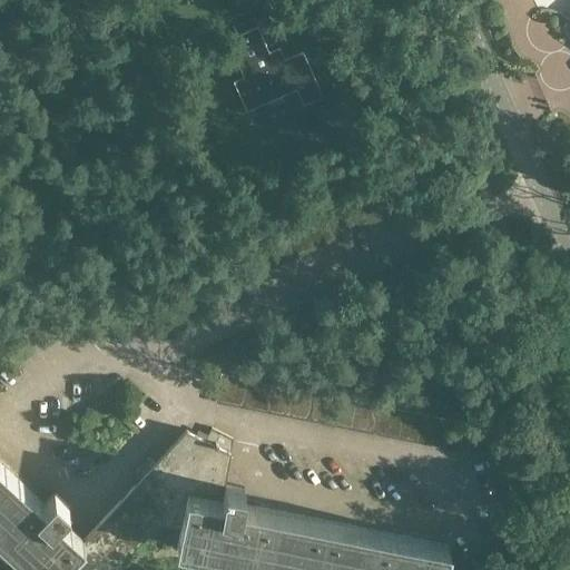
[(271,57),(257,26),(226,39),(243,77),(233,81),(246,111),(295,89),(303,105),(322,96),(302,50),(283,59),(271,57)]
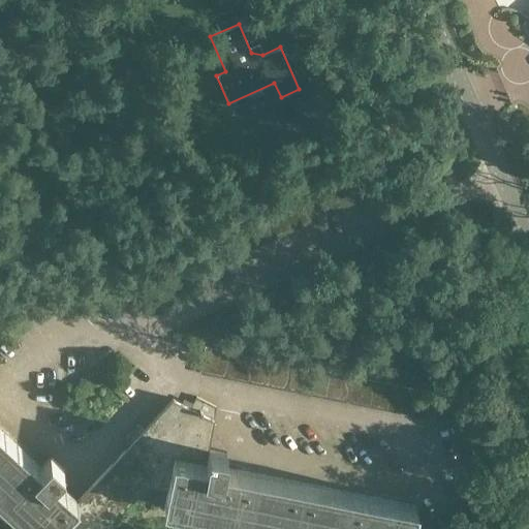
[(40,466),(0,429),(0,498),(32,528),(106,528),(148,486),(167,490),(164,507),(277,528),(410,528),(415,504),(223,466),(226,453),(208,448),(216,407),(196,398),(190,408),(173,399),(78,501),(54,479),(63,468),(50,456),(40,466)]
